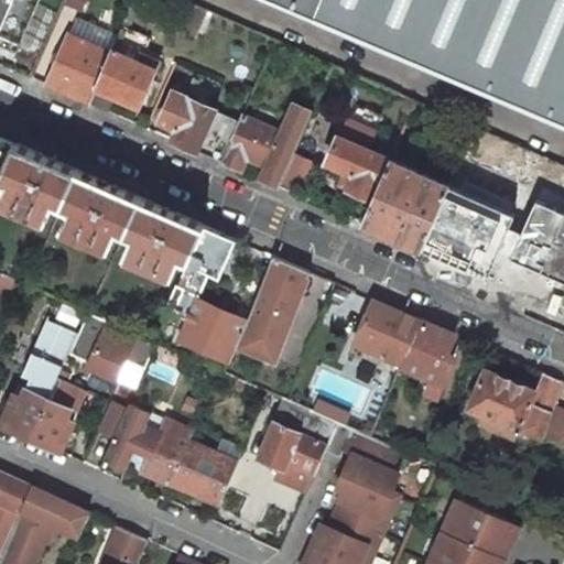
[(0,0),(0,31),(20,41),(38,0),(0,0)]
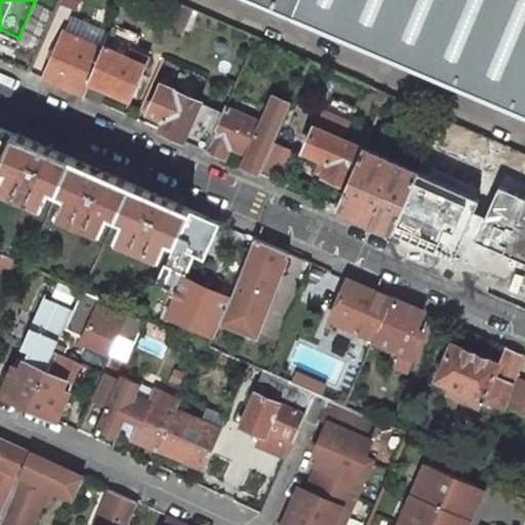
[(131,1),(128,0),(124,0),(105,45),(111,48),(131,1)]
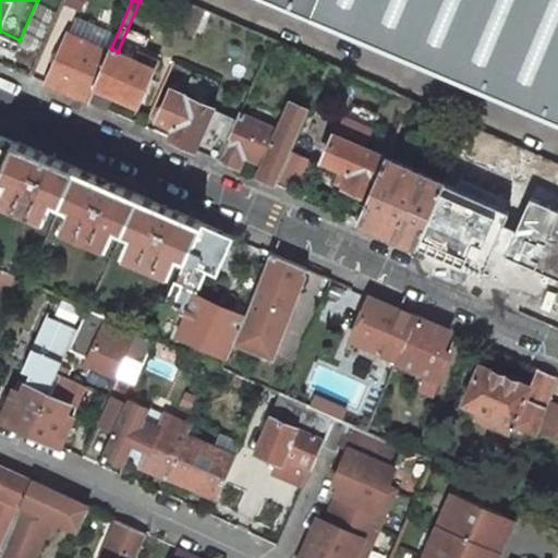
[(557,0),(265,0),(557,123),(557,0)]
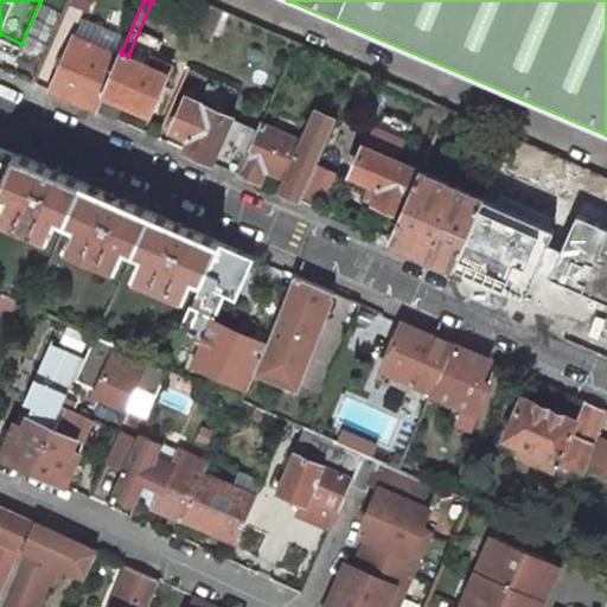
[(210,36),(222,10),(204,2),(192,29),(210,36)]
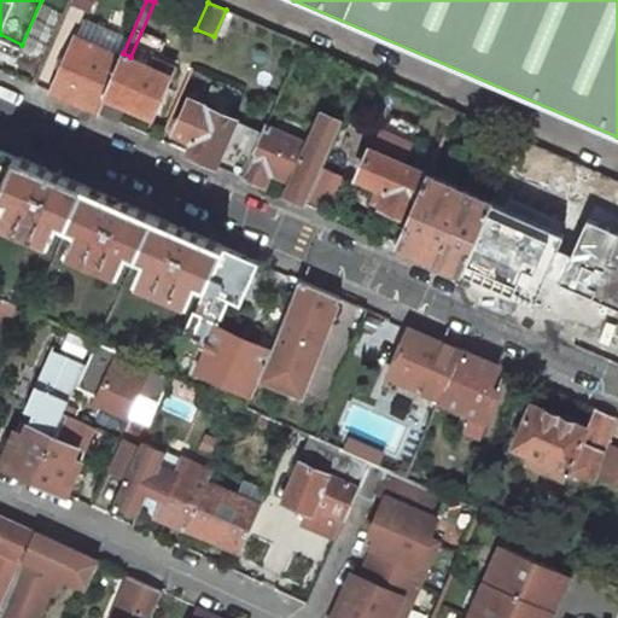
[(76,36),(52,92),(98,112),(105,95),(121,57),(76,36)]
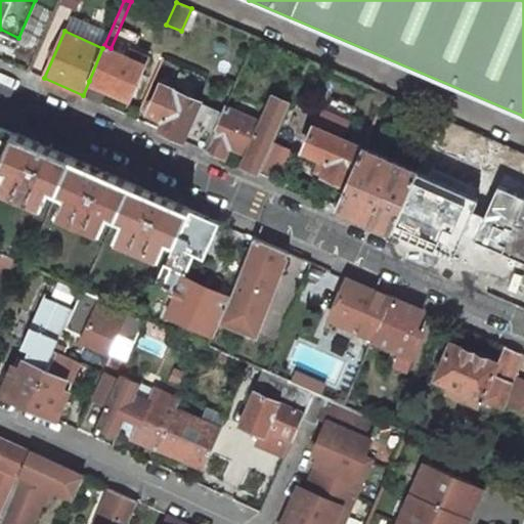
[(111,48),(104,45),(102,48),(89,81),(83,95),(100,102),(106,89),(129,99),(147,56),(130,49),(127,56),(111,48)]
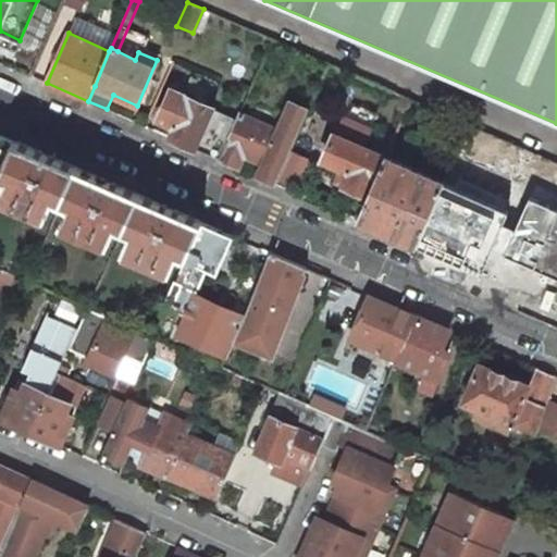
[(176,126),(171,137),(193,147),(211,107),(172,89),(159,119),(176,126)]
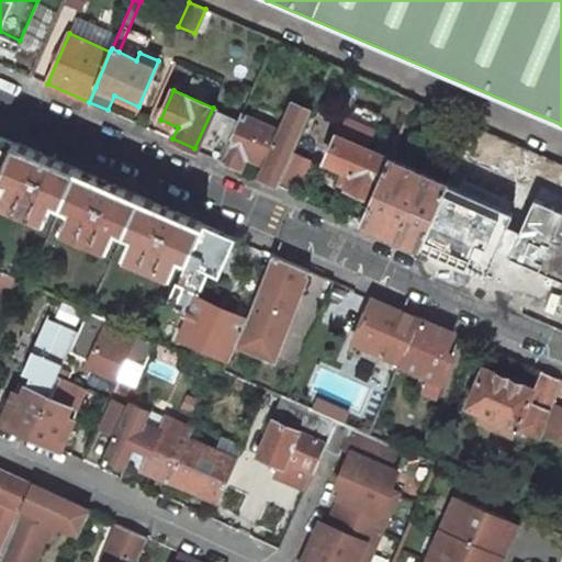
[(402,110),(409,113),(415,100),(407,97),(402,110)]
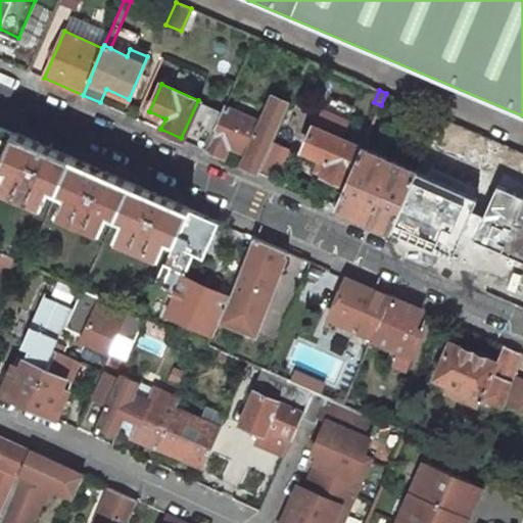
[(262,124),(248,153),(243,164),(258,172),(264,159),(272,141),(282,119),(288,104),(273,97),(267,111),(262,124)]
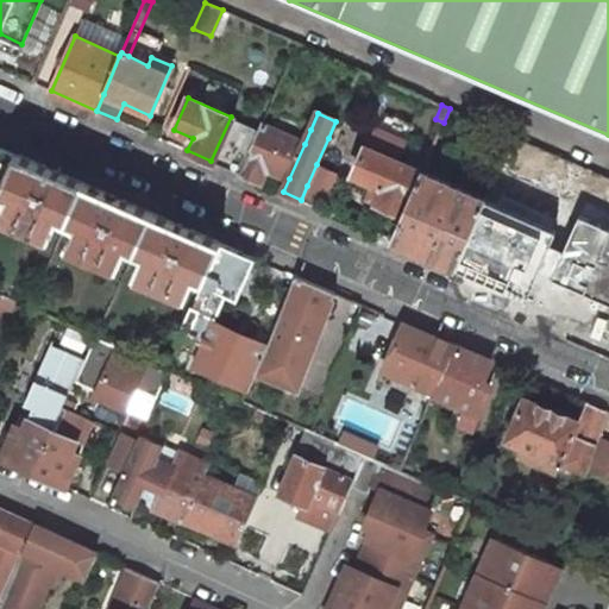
[(245,124),(231,117),(211,161),(240,174),(259,130),(245,124)]
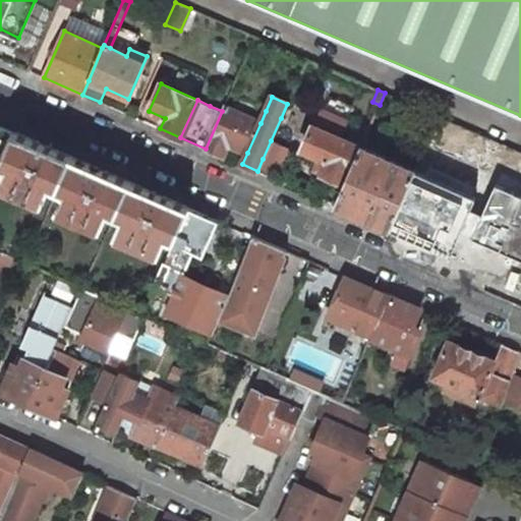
[(222,111),(206,149),(222,156),(227,143),(247,153),(261,123),(224,106),(222,111)]
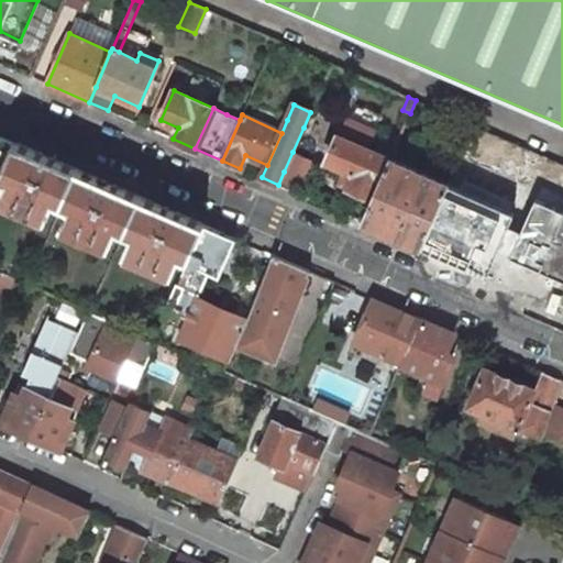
[(331,128),(354,135),(359,123),(335,116),(331,128)]
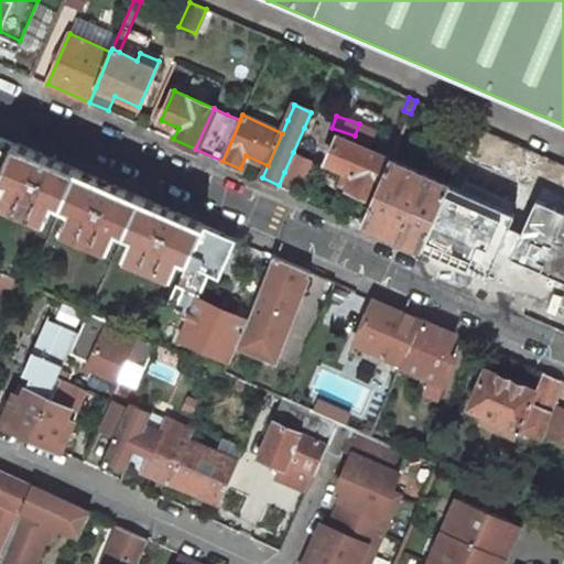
[(0,174),(14,141),(0,134),(0,174)]
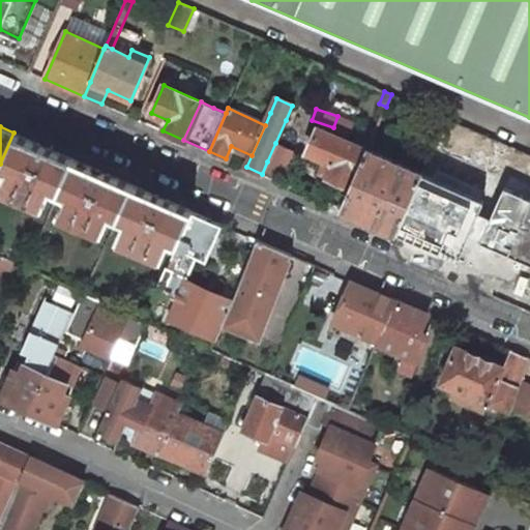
[(327,175),(344,182),(351,185),(366,149),(318,127),(307,152),(324,159),(319,172),(327,175)]
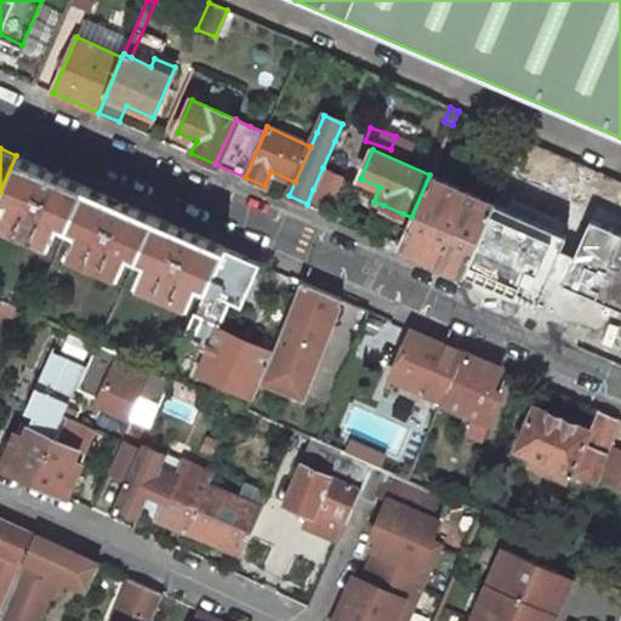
[(20,224),(33,231),(30,234),(51,244),(60,223),(68,227),(86,186),(16,155),(0,192),(0,198),(5,200),(0,211),(0,221),(17,229),(20,224)]
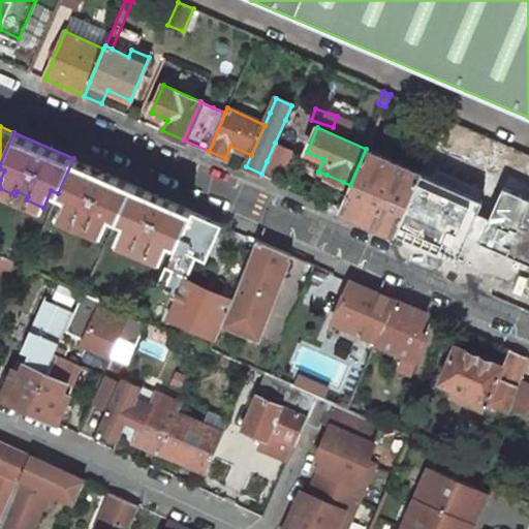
[(294,151),(275,143),(267,161),(261,174),(281,182),(294,151)]
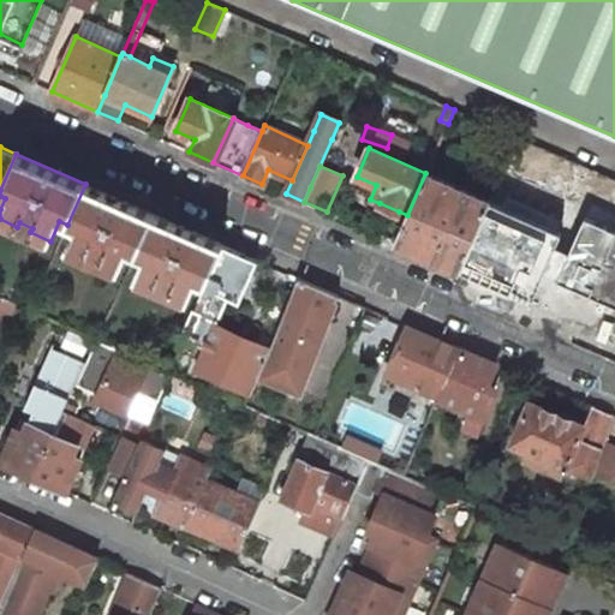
[(489,201),(425,173),(407,215),(396,243),(459,269),(489,201)]
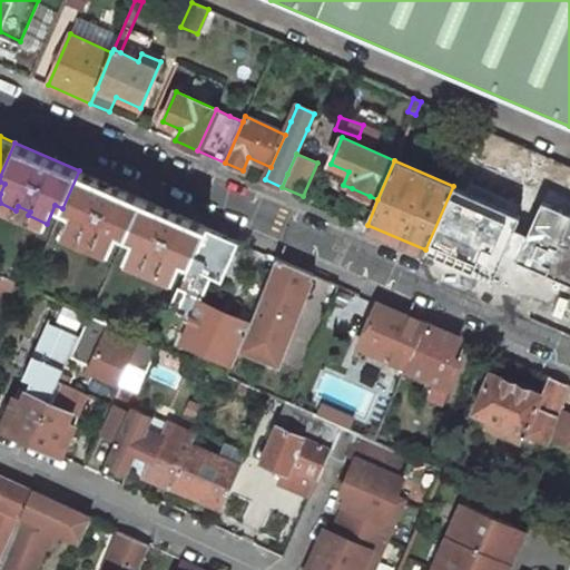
[(125,236),(141,198),(79,170),(62,208),(69,212),(61,229),(80,238),(81,234),(94,239),(92,243),(111,252),(119,233),(125,236)]
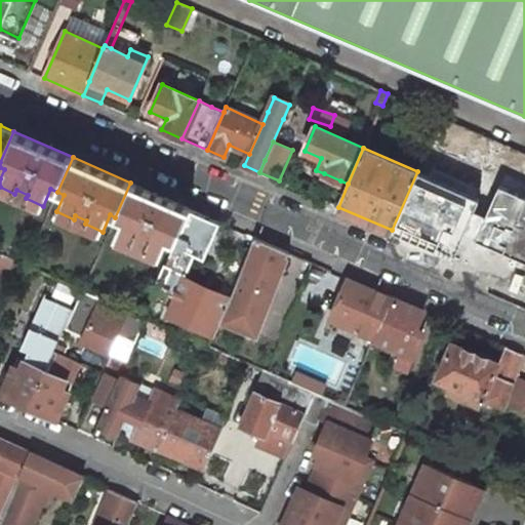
[(524,190),(501,180),(485,215),(476,211),(484,193),(420,165),(417,171),(392,230),(453,257),(463,234),(524,260),(524,190)]
